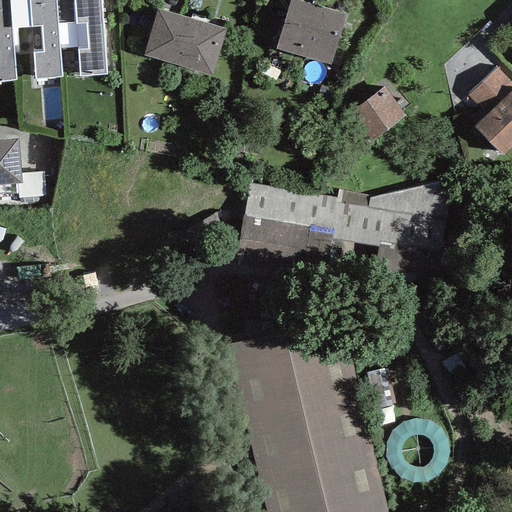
[(0,0),(0,76),(15,76),(11,24),(41,22),(43,48),(34,49),(35,74),(61,72),(57,22),(85,20),(86,43),(76,44),(78,73),(108,71),(103,0),(0,0)]
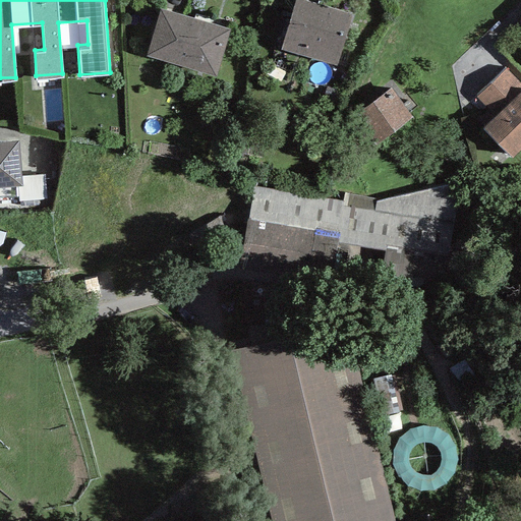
[(356,15),(305,1),(292,51),(343,64),(356,15)]
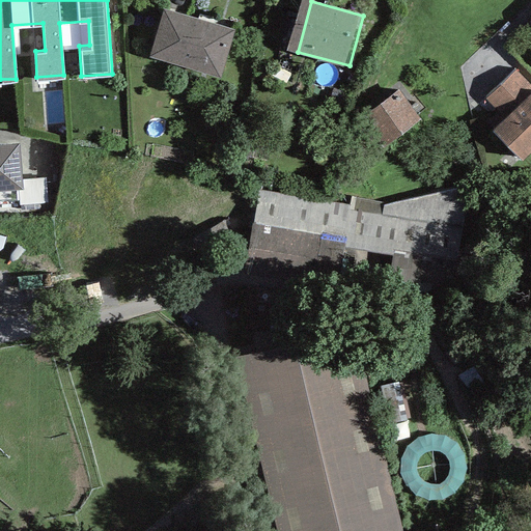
[(242,32),(174,12),(161,59),(228,79),(242,32)]
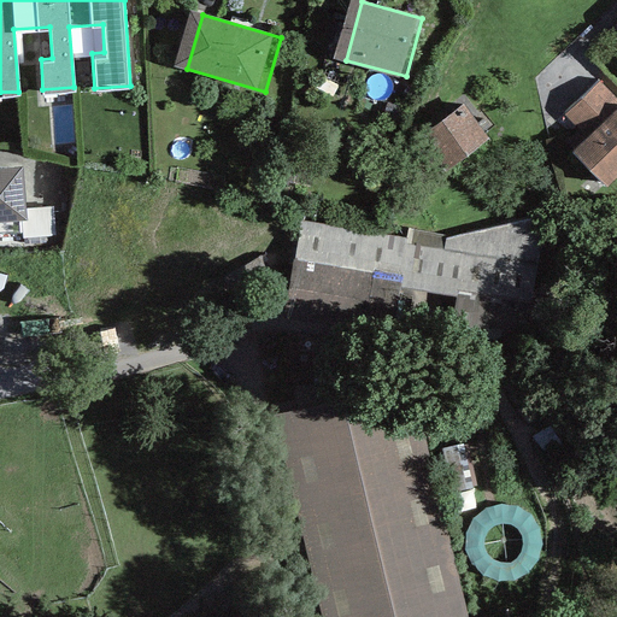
[(616,182),(616,103),(594,80),(564,111),(588,135),(574,151),(611,188),(616,182)]
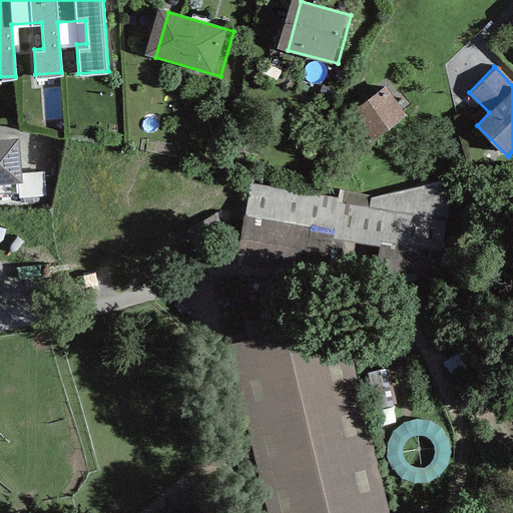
[(409,108),(382,81),(350,112),(377,139),(409,108)]
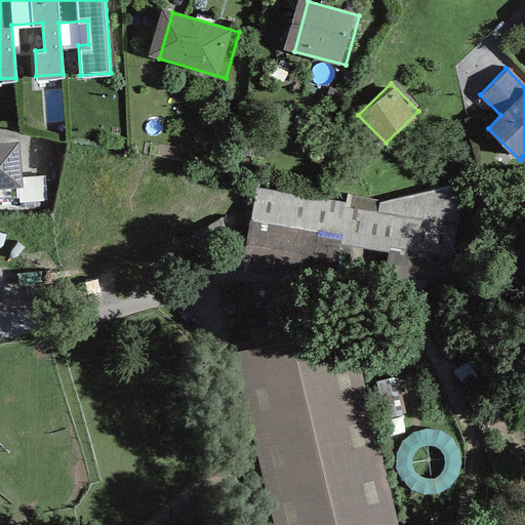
[(18,139),(0,140),(0,187),(22,187),(18,139)]
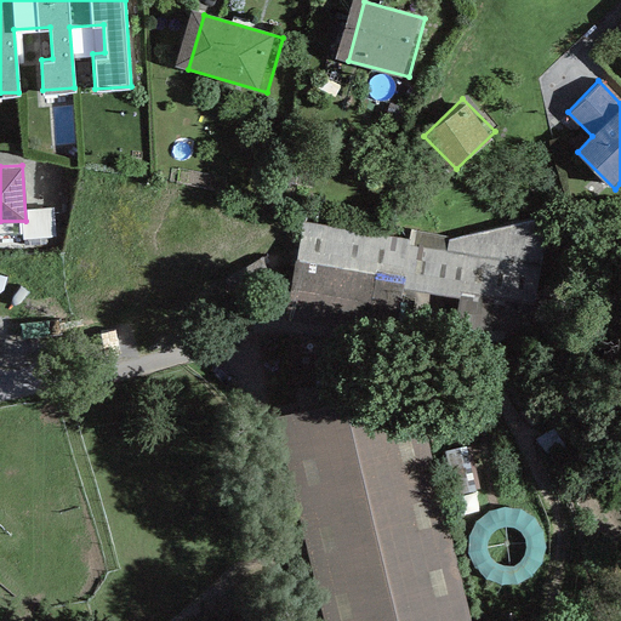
[(302,220),(295,258),(405,279),(404,286),(459,294),(453,335),(497,340),(531,324),(550,214),(451,235),(410,228),(408,238),(302,220)]
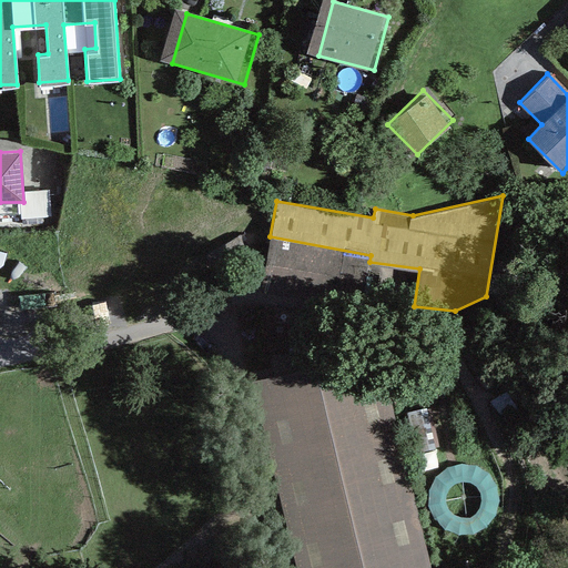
[(371,255),(270,236),(260,286),(361,304),(369,262),(371,255)]
